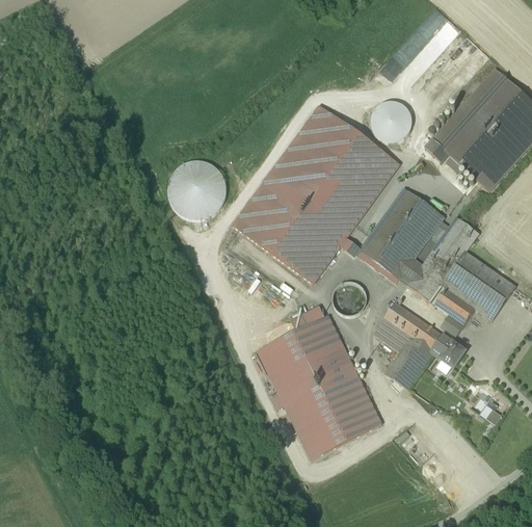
[(410,82),(459,28),(435,6),(397,48),(402,51),(404,49),(411,56),(398,71),(410,82)]
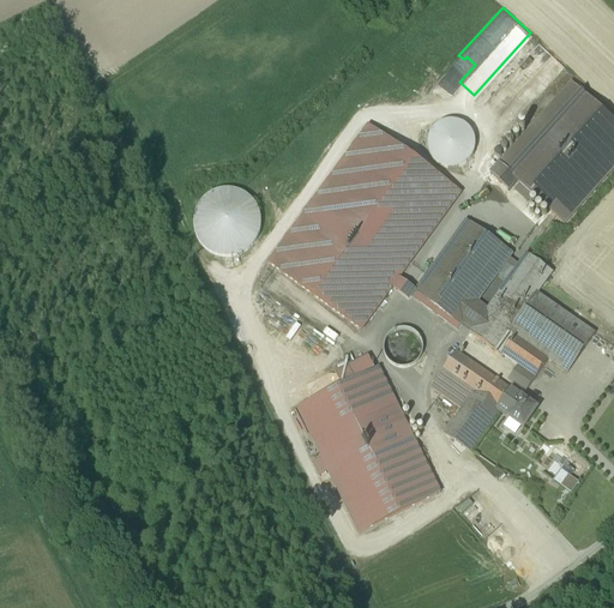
[(613,118),(571,79),(498,160),(489,169),(509,186),(517,176),(521,180),(515,186),(528,198),(533,192),(564,220),(613,163),(613,118)]
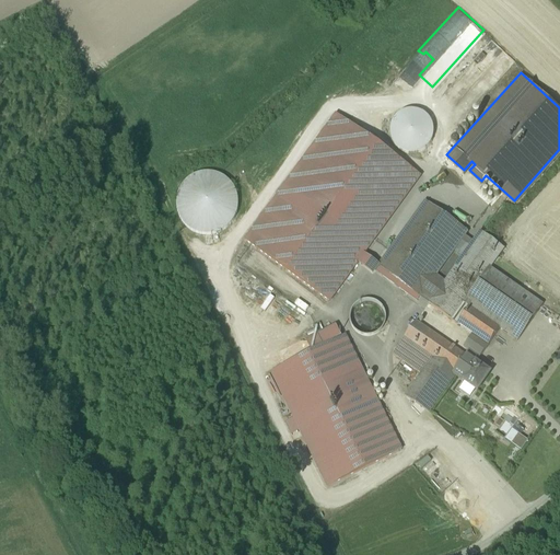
[(431,136),(433,127),(431,119),(427,113),(419,107),(411,106),(403,107),(396,113),(391,119),(389,128),(392,137),(396,143),(404,148),(411,150),(420,148),(427,143),(431,136)]
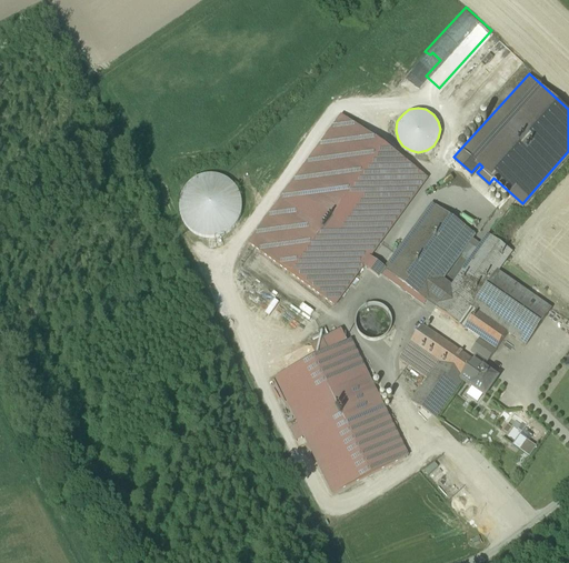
[(341,112),(248,239),(333,301),(427,174),(341,112)]
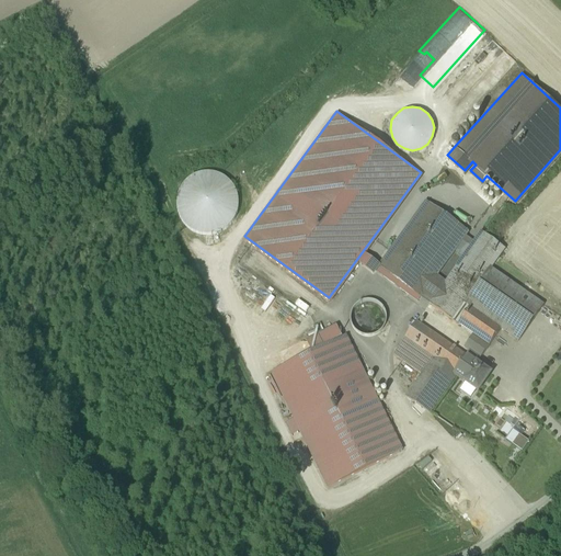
[(236,211),(238,200),(236,188),(229,178),(218,171),(207,169),(195,171),(185,178),(179,188),(176,200),(179,212),(185,222),(195,228),(207,230),(219,228),(229,220),(236,211)]
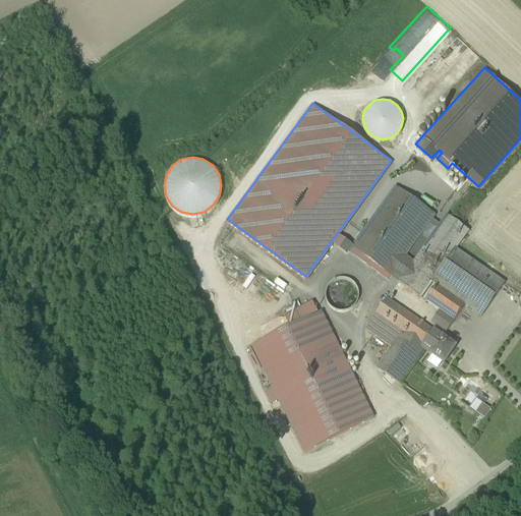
[(435,212),(395,183),(351,243),(391,272),(392,270),(400,276),(422,245),(444,261),(443,261),(444,262),(455,245),(468,228),(447,213),(440,221),(431,216),(435,212)]
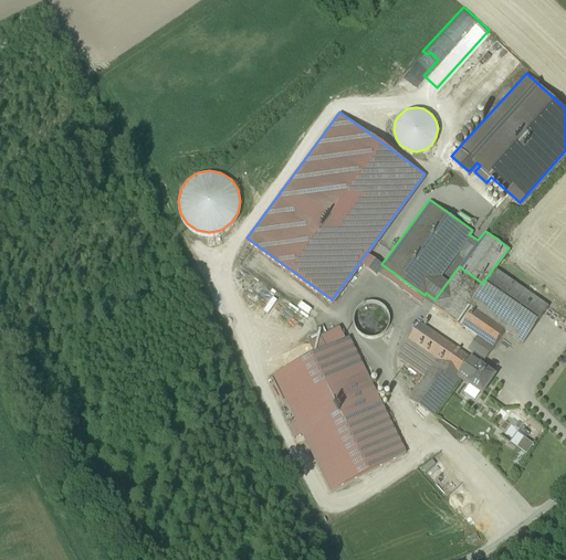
[(435,299),(433,302),(456,318),(468,302),(481,283),(482,283),(459,266),(435,299)]
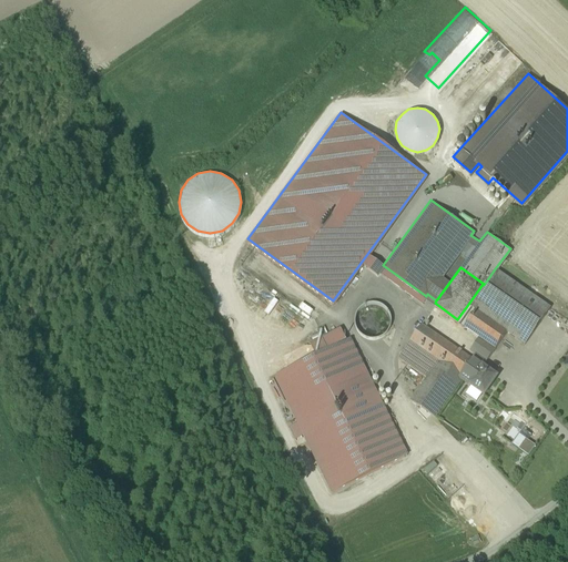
[(496,267),(484,285),(483,284),(469,303),(475,307),(506,328),(525,340),(549,305),(496,267)]
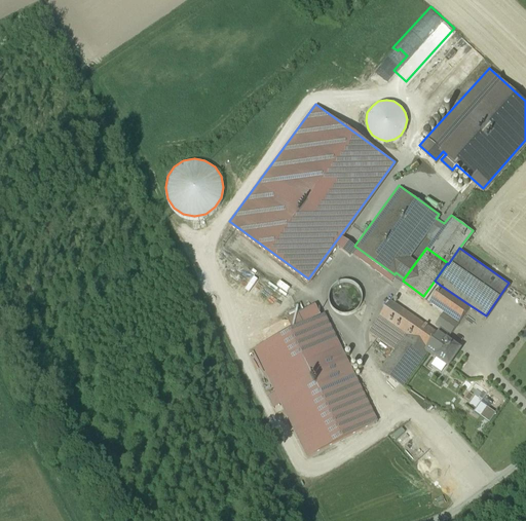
[(361,300),(362,293),(361,287),(357,282),(351,277),(345,276),(338,277),(333,282),(329,287),(328,294),(330,300),(333,305),(339,309),(345,310),(351,309),(358,305),(361,300)]
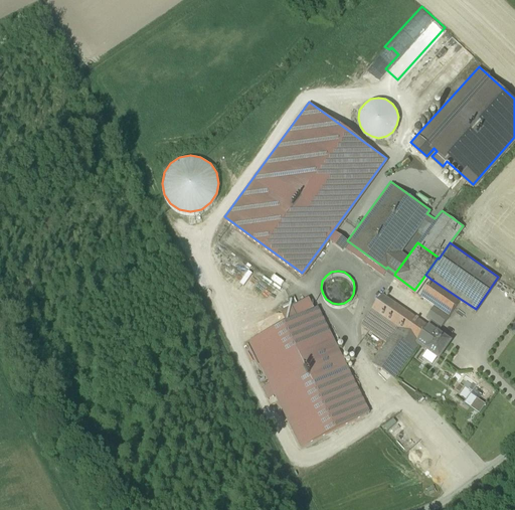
[(425,275),(414,290),(420,293),(431,279),(425,275)]
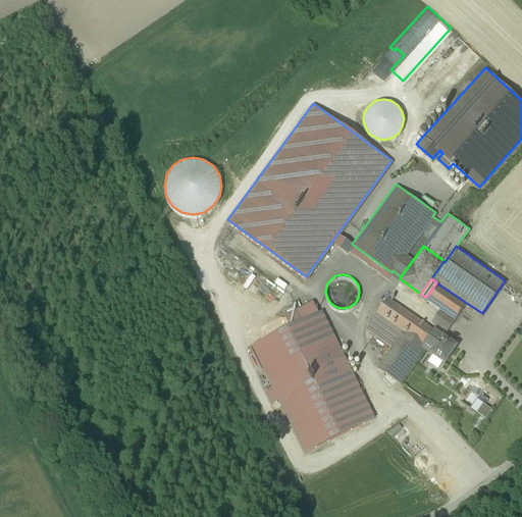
[(465,302),(436,282),(426,297),(455,317),(465,302)]
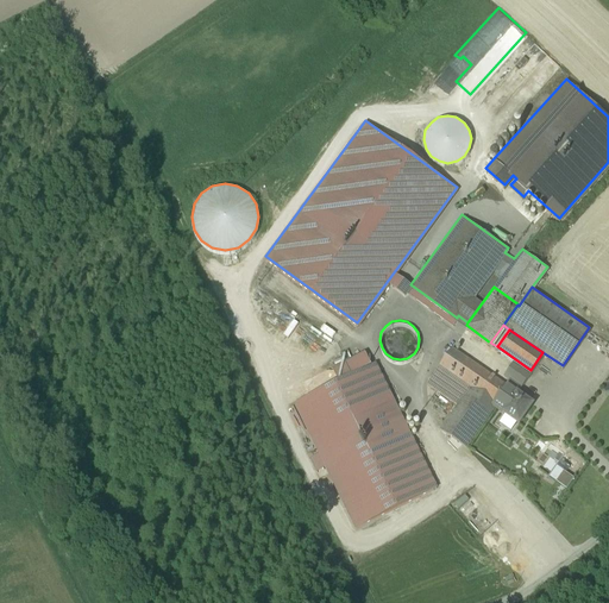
[(475,360),(452,344),(438,363),(462,379),(475,360)]
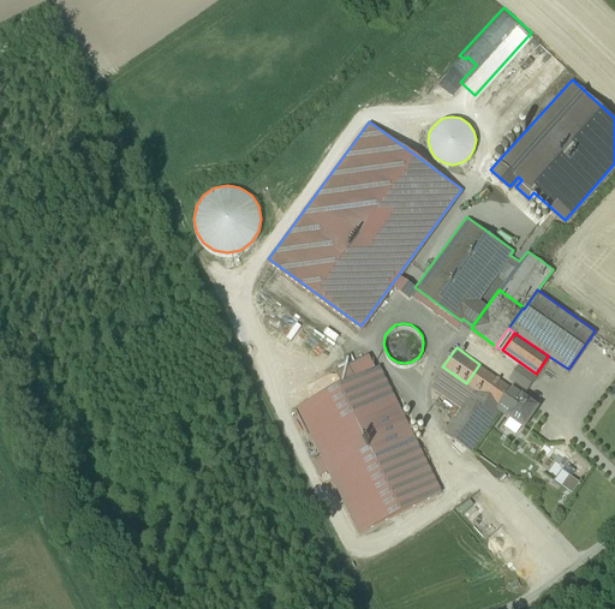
[(369,353),(336,369),(341,381),(374,365),(369,353)]
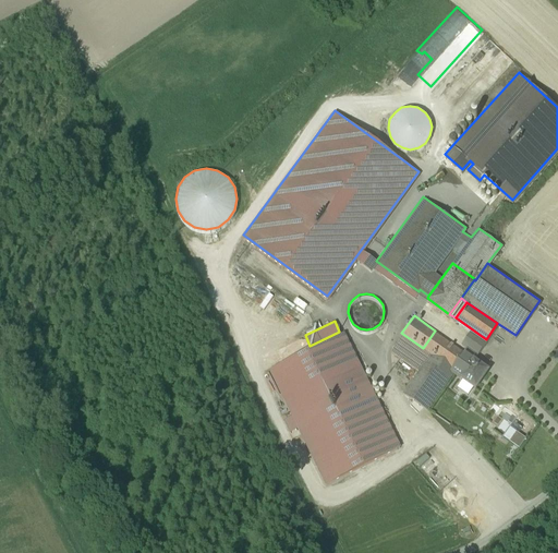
[(310,346),(269,367),(292,412),(299,425),(326,480),(400,444),(343,329),(310,346)]
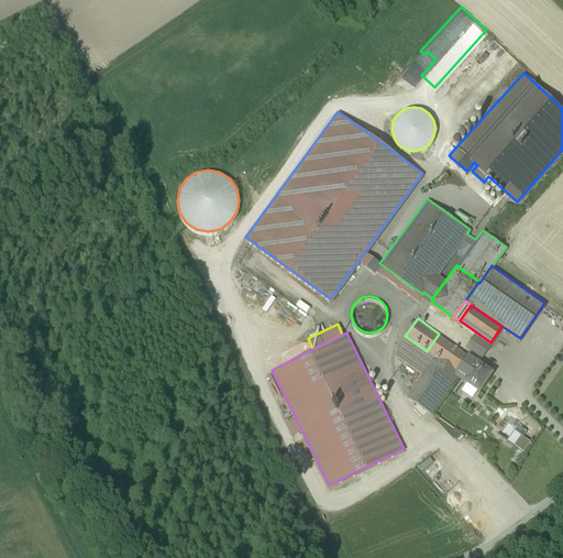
[(470,354),(439,334),(427,351),(434,357),(456,373),(470,354)]
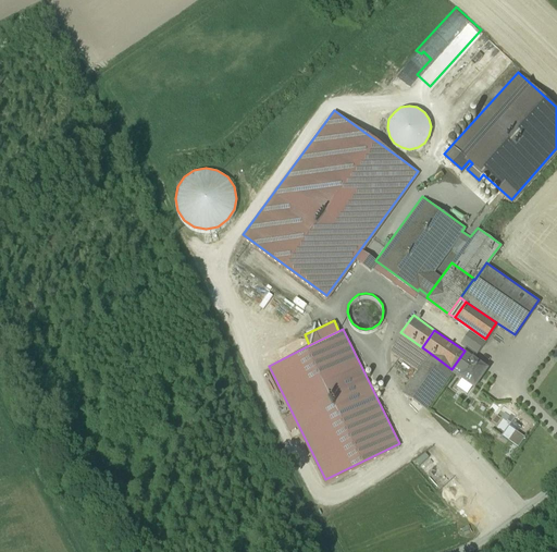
[(422,347),(400,332),(390,347),(419,368),(430,353),(422,347)]
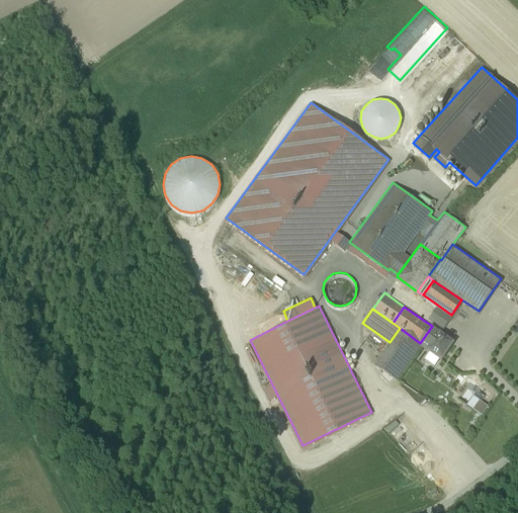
[(443,327),(438,323),(435,328),(439,332),(443,327)]
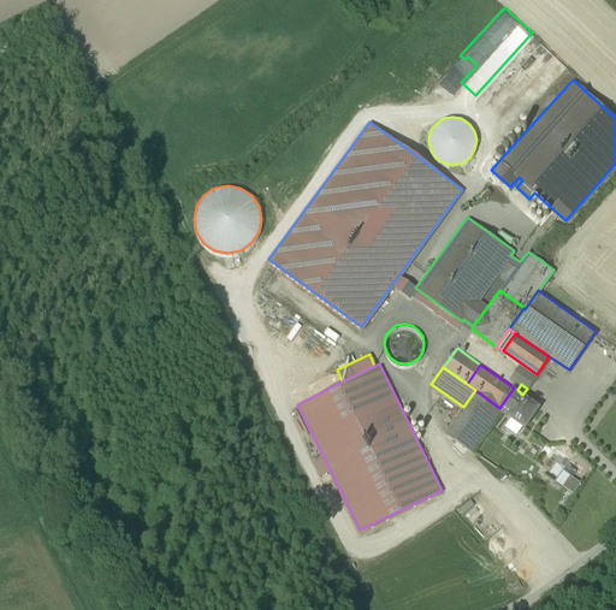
[(517,390),(514,388),(499,408),(525,426),(539,406),(522,395),(517,390)]
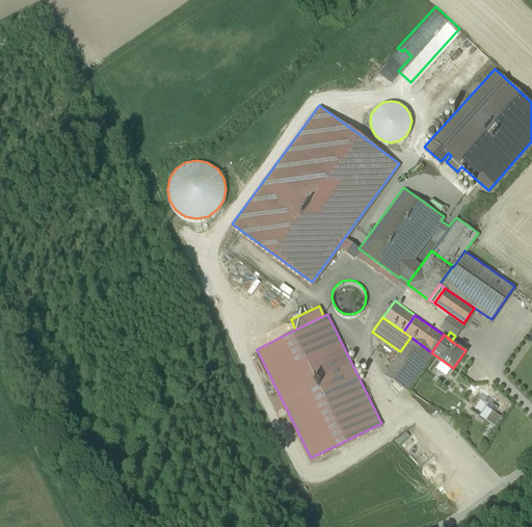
[(431,352),(410,337),(400,351),(386,372),(407,387),(431,352)]
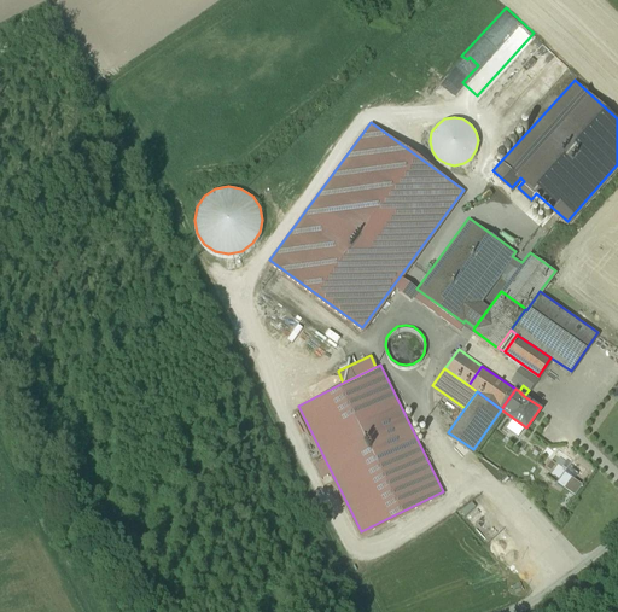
[(324,456),(314,461),(321,474),(331,471),(324,456)]
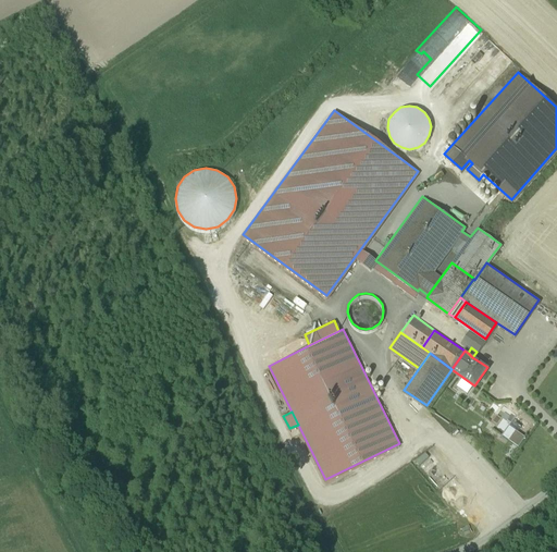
[(508,437),(519,443),(525,433),(515,426),(508,437)]
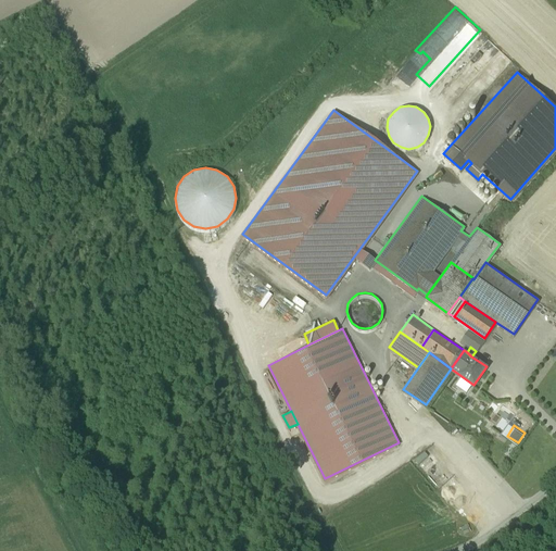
[(425,449),(416,455),(419,460),(427,452),(425,449)]
